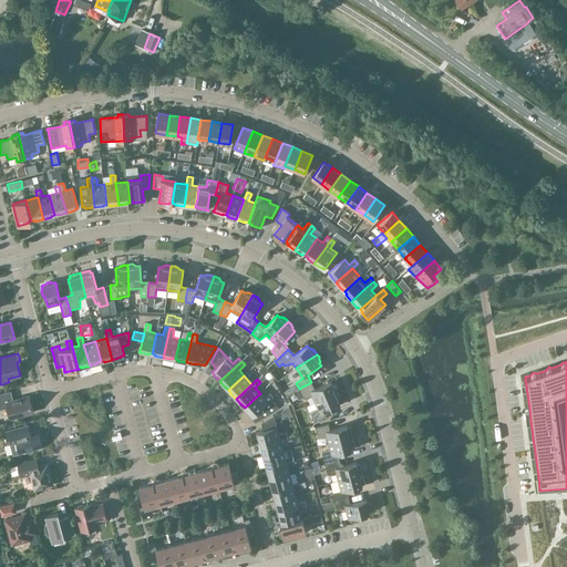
[(333,385),(332,385),(330,382),(316,389),(311,382),(299,389),(302,394),(303,398),(312,397),(315,402),(338,392),(337,389),(336,388),(334,387),(333,385)]
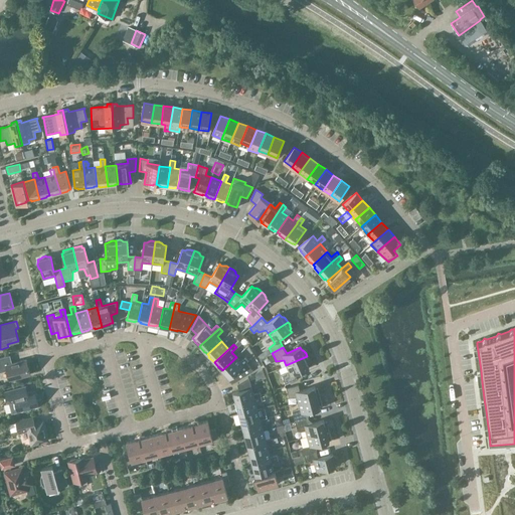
[(10,356),(0,358),(0,371),(7,370),(10,380),(30,374),(26,359),(12,363),(10,356)]
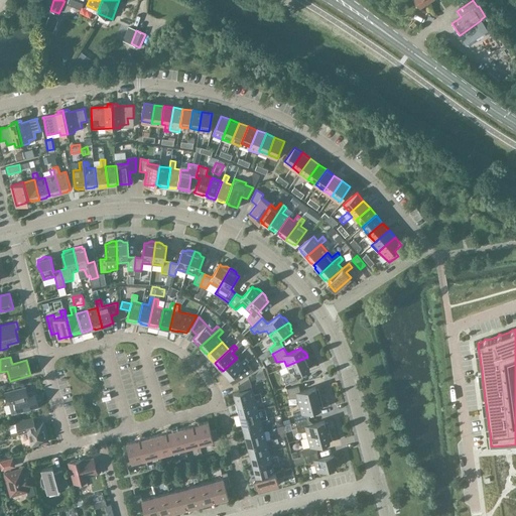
[(309,362),(308,360),(307,357),(286,366),(289,371),(282,376),(286,385),(298,380),(295,374),(309,368),(308,365),(309,364),(309,363),(309,362)]
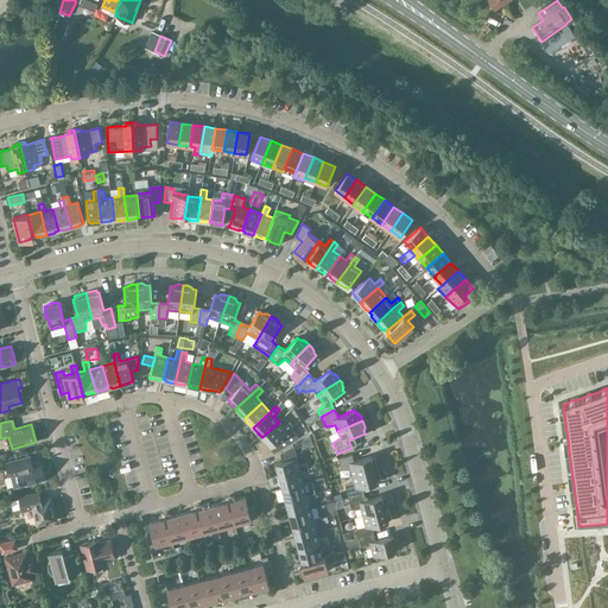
[(279,422),(263,437),(265,439),(264,439),(271,448),(271,447),(277,442),(283,448),(299,437),(291,428),(293,425),(290,422),(284,428),(279,422)]
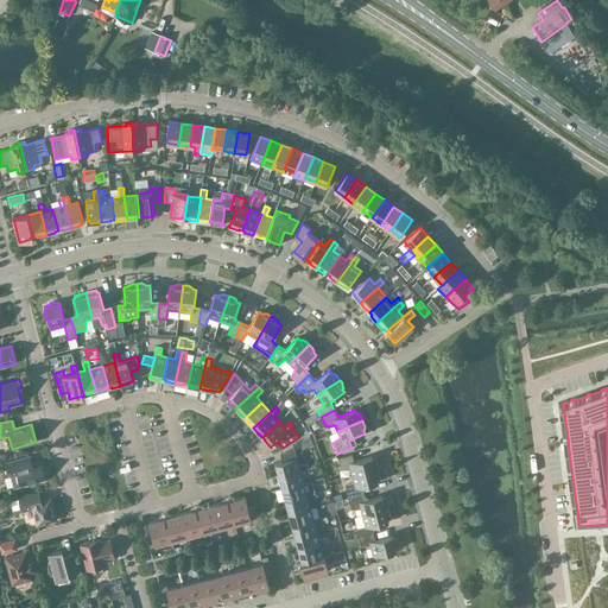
[(309,468),(308,463),(298,466),(296,455),(297,455),(293,444),(280,453),(283,461),(276,463),(277,467),(276,467),(278,476),(301,470),(309,468)]
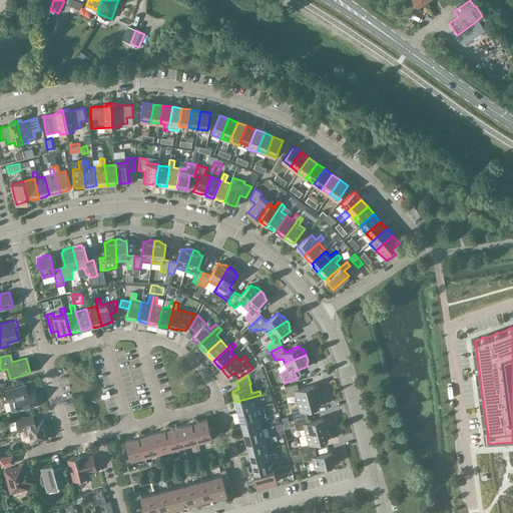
[(298,401),(319,395),(317,386),(314,387),(314,385),(299,389),(298,383),(285,387),(288,396),(296,394),(298,401)]
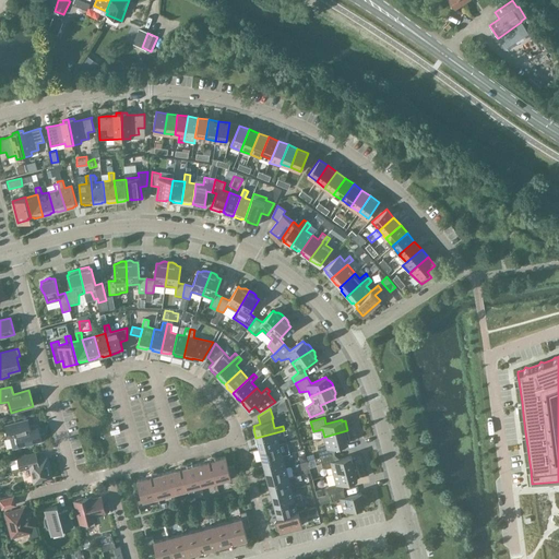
[(30,427),(27,419),(6,425),(9,437),(16,436),(20,447),(43,440),(38,425),(30,427)]
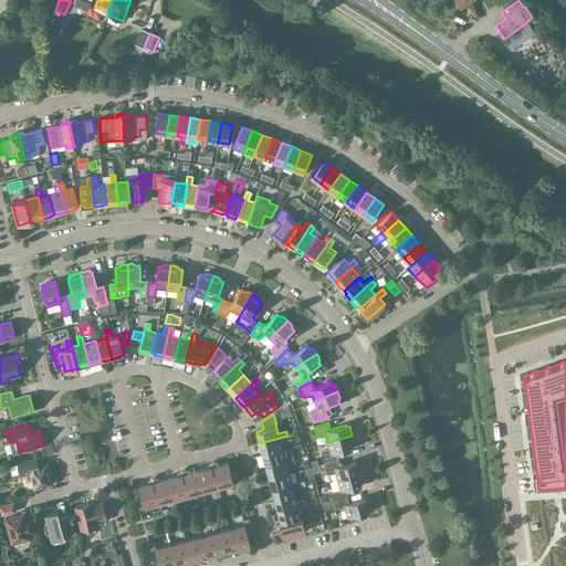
[(289,440),(287,436),(280,438),(259,443),(261,452),(262,451),(263,454),(283,449),(281,442),(289,440)]
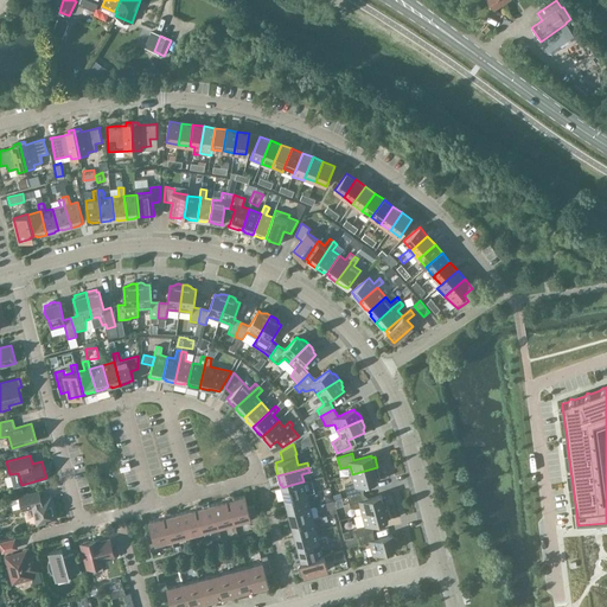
[(349,497),(363,493),(360,486),(378,481),(377,479),(381,478),(377,467),(352,474),(353,481),(345,485),(349,497)]
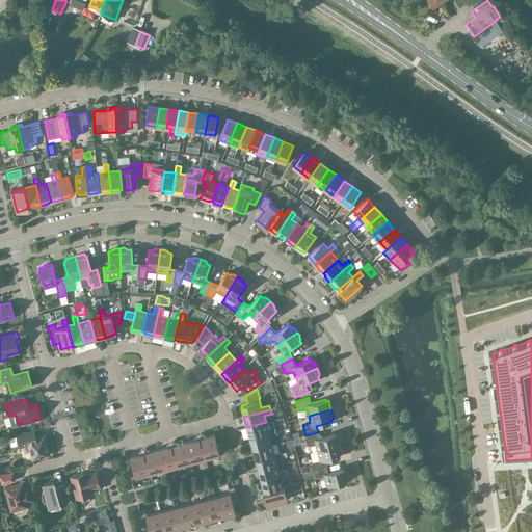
[(248,439),(269,433),(275,431),(273,420),(266,422),(247,427),(247,430),(246,430),(248,439)]
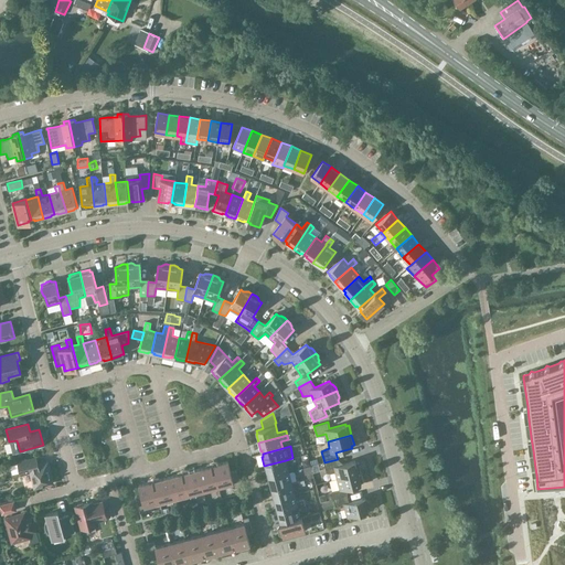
[(36,458),(18,462),(18,464),(10,466),(12,473),(20,471),(21,476),(31,473),(35,488),(53,483),(48,462),(38,465),(36,458)]
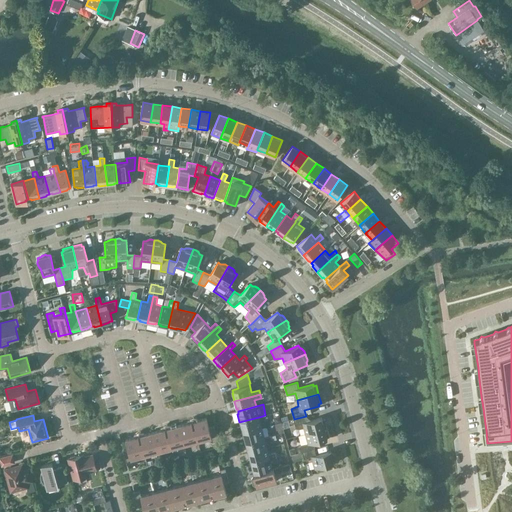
[(306,433),(327,428),(325,419),(322,419),(322,418),(307,421),(306,416),(294,419),(296,428),(304,428),(306,433)]
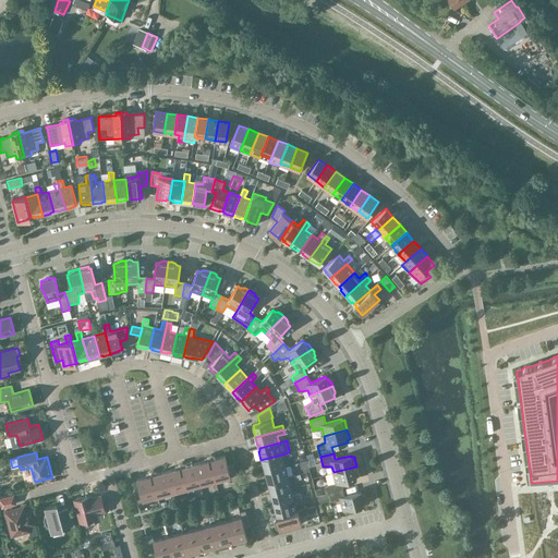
[(265,471),(284,465),(282,455),(261,460),(263,468),(264,468),(265,471)]
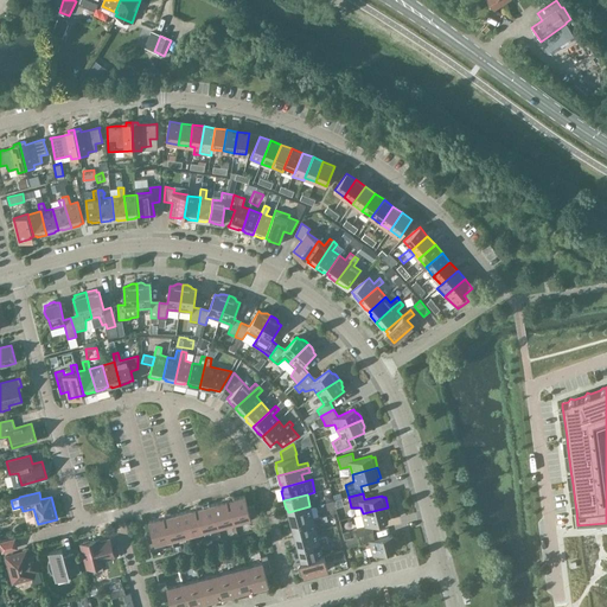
[(250,518),(249,512),(248,506),(244,496),(231,499),(230,496),(225,497),(227,500),(212,504),(219,528),(250,518)]
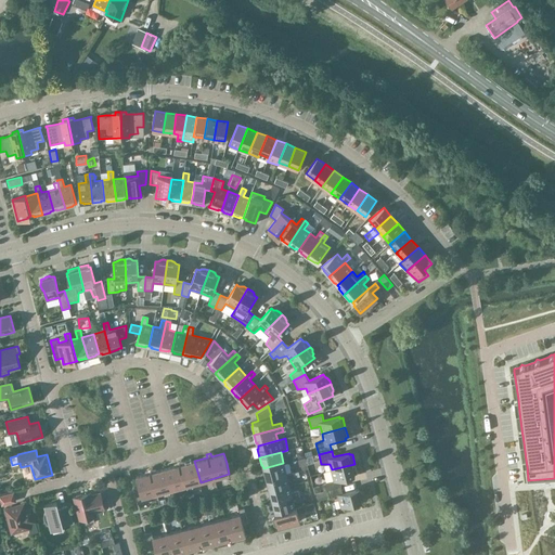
[(201,482),(194,461),(182,464),(181,461),(177,462),(178,465),(166,468),(171,490),(201,482)]
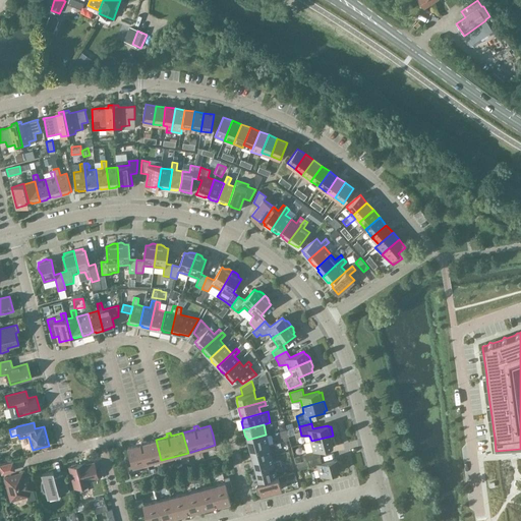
[(249,451),(269,445),(266,435),(247,440),(248,443),(247,443),(249,451)]
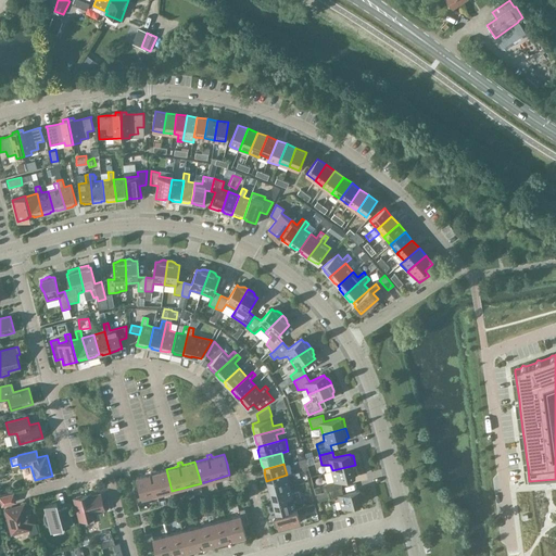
[(325,492),(328,491),(341,488),(340,481),(356,477),(355,475),(357,475),(355,465),(332,470),(335,482),(323,485),(325,492)]
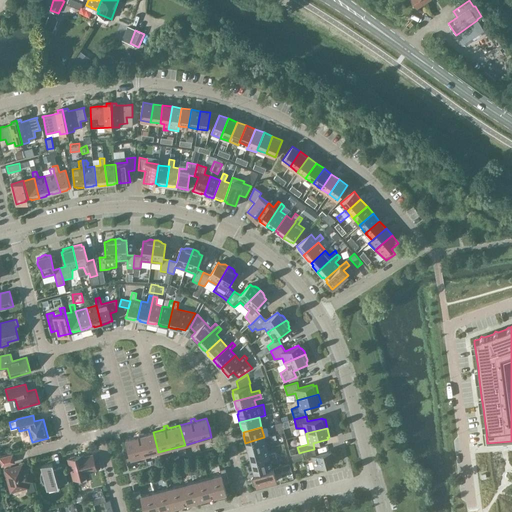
[(158,452),(153,432),(141,435),(140,432),(137,433),(138,436),(126,440),(128,449),(130,454),(131,459),(158,452)]
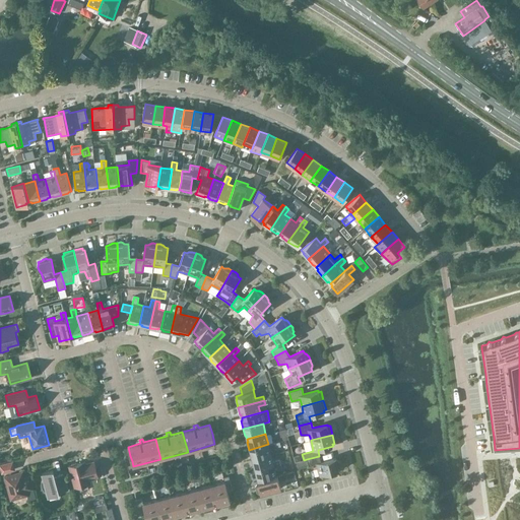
[(253,460),(271,455),(269,449),(276,447),(275,443),(268,444),(249,450),(251,457),(252,457),(253,460)]
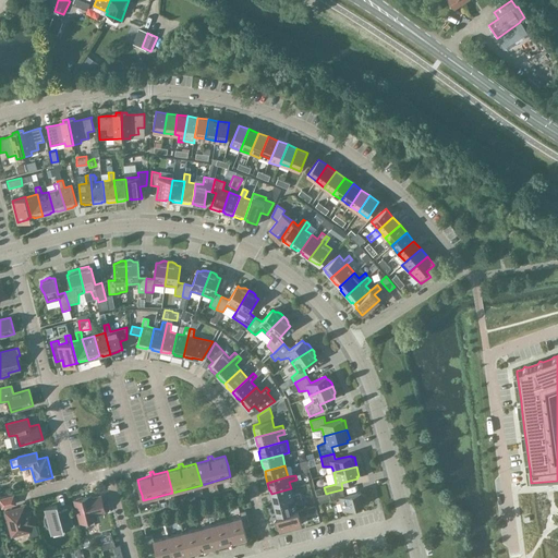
[(291,488),(271,494),(271,497),(270,497),(273,506),(302,498),(300,493),(293,495),(291,488)]
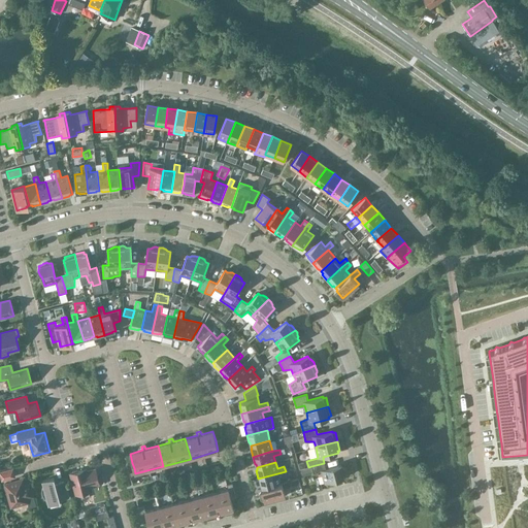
[(324,463),(311,466),(314,472),(322,471),(325,483),(334,481),(336,482),(337,482),(339,481),(341,480),(342,479),(344,477),(343,475),(344,473),(344,471),(344,470),(343,468),(341,467),(341,465),(326,469),(324,463)]
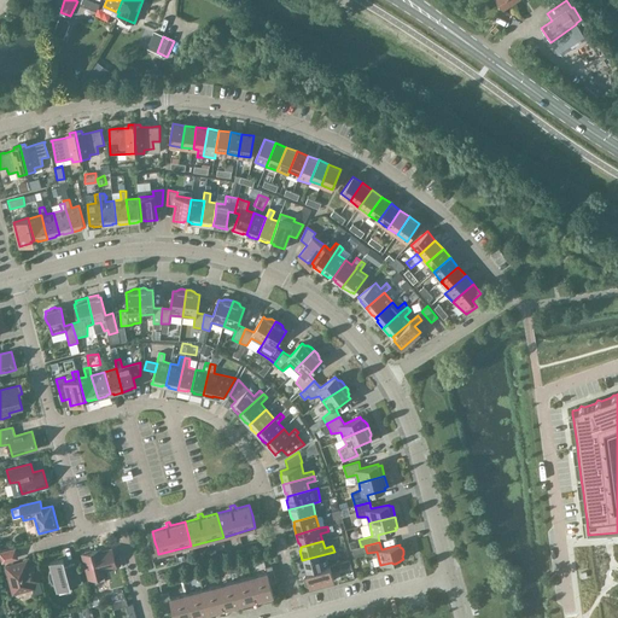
[(0,552),(0,557),(1,563),(18,559),(16,548),(0,552)]
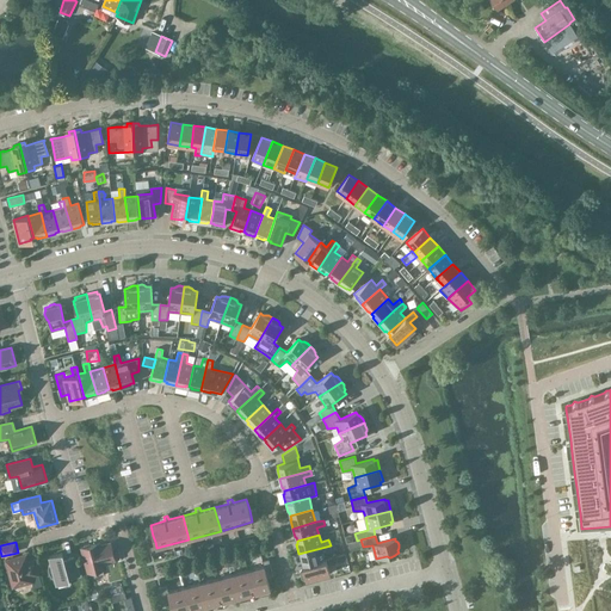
[(84,547),(81,548),(87,572),(106,567),(105,562),(115,560),(111,543),(96,547),(96,544),(91,545),(90,544),(85,545),(84,547)]
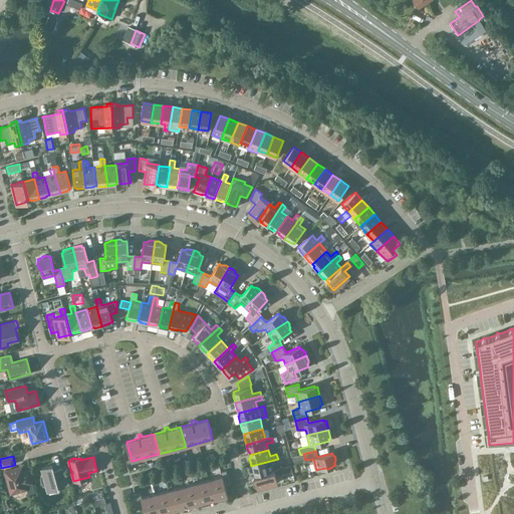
[(255,475),(273,470),(272,465),(279,463),(278,459),(251,466),(254,473),(255,473),(255,475)]
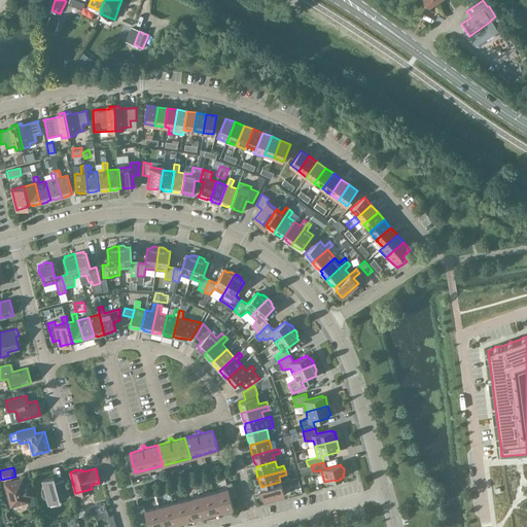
[(46,498),(48,499),(49,502),(60,499),(60,498),(69,495),(65,481),(56,483),(54,477),(43,480),(44,484),(43,485),(42,487),(42,488),(41,490),(42,492),(42,493),(43,495),(44,496),(45,497),(46,498)]
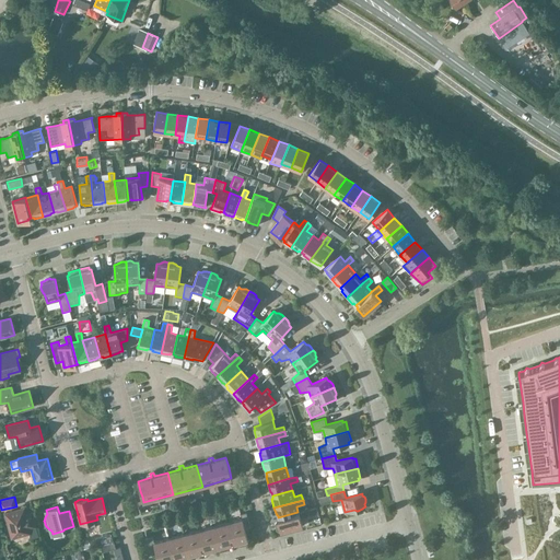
[(23,509),(7,514),(12,537),(30,533),(28,528),(36,526),(33,513),(25,515),(23,509)]
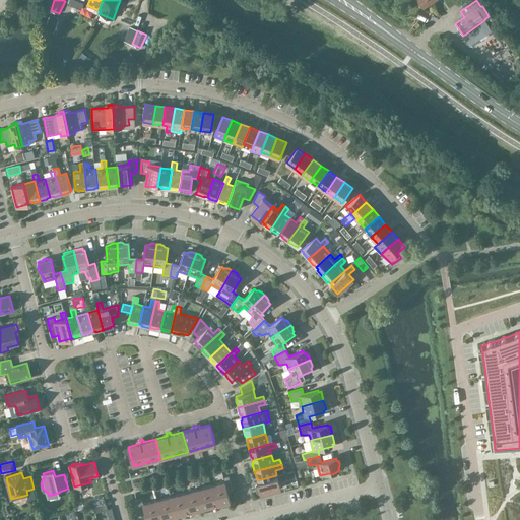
[(276,475),(258,480),(257,481),(258,483),(256,484),(255,486),(257,493),(259,494),(260,493),(260,494),(281,488),(279,480),(286,478),(285,473),(276,475)]
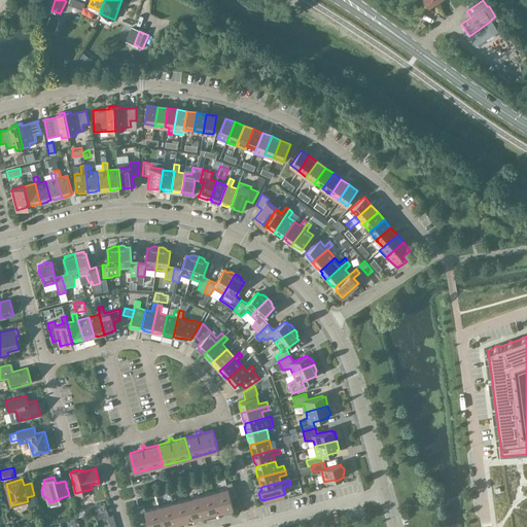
[(230,493),(227,489),(227,488),(200,495),(206,516),(217,513),(218,516),(222,515),(221,512),(234,508),(231,498),(230,493)]
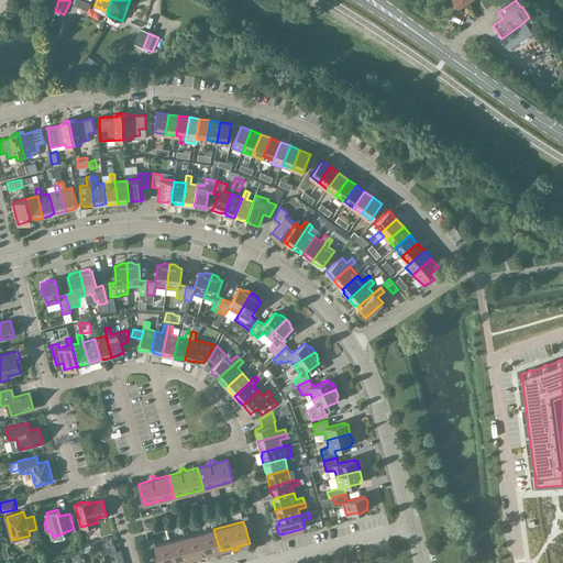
[(207,554),(220,551),(213,529),(185,537),(190,559),(202,555),(203,559),(208,558),(207,554)]
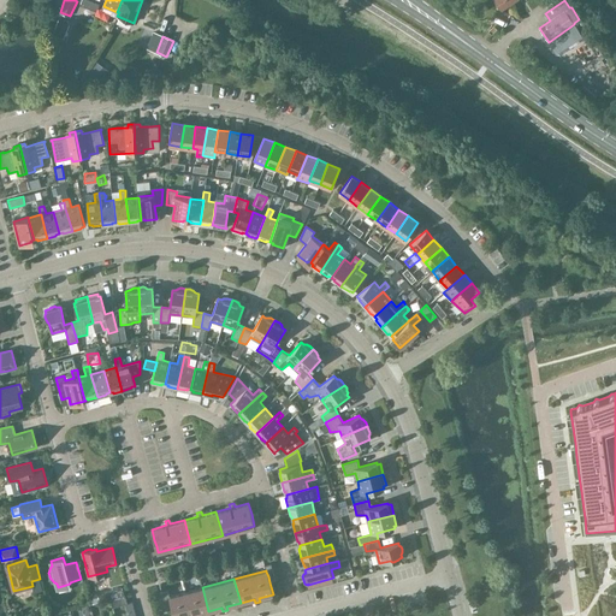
[(124,596),(123,588),(122,587),(106,592),(108,600),(111,599),(124,596)]
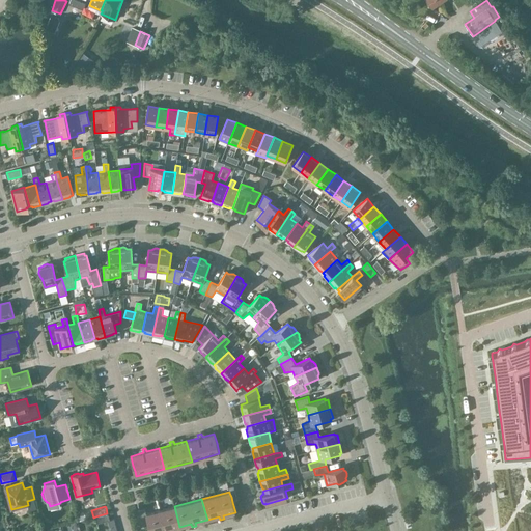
[(167,530),(168,530),(179,527),(174,506),(146,514),(147,520),(148,525),(150,530),(163,530),(164,530),(163,530),(167,530)]
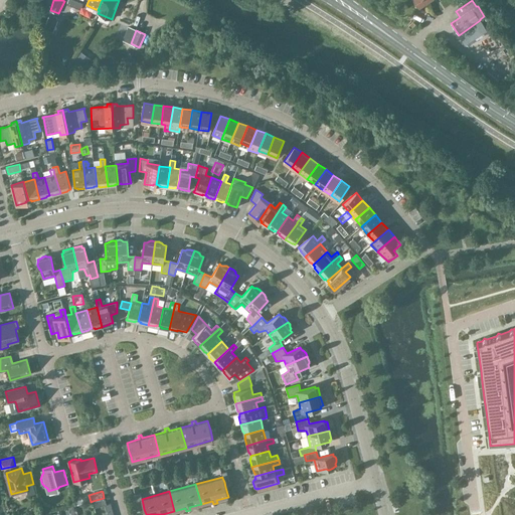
[(104,498),(93,501),(95,508),(107,505),(105,498),(104,498)]
